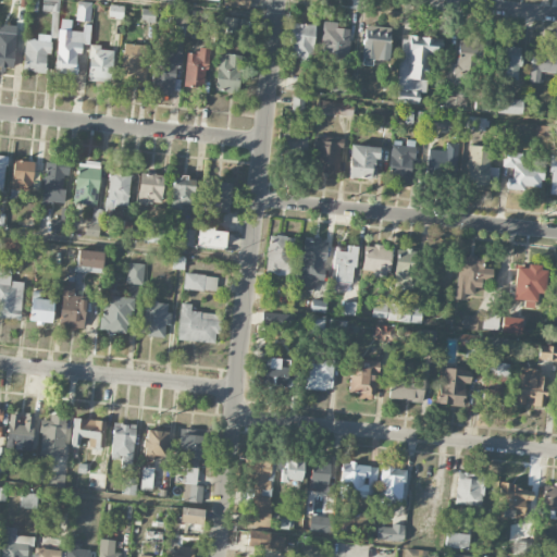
[(60,0),(42,0),(41,11),(59,13),(60,0)]
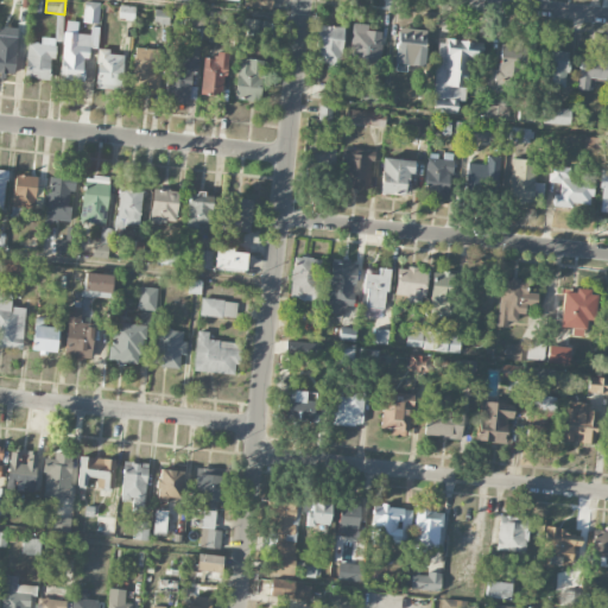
[(244,0),(244,7),(272,11),(272,0),(244,0)]
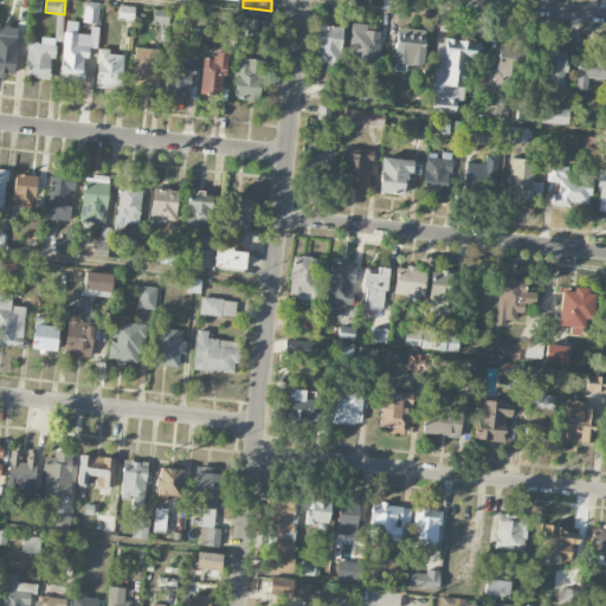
[(100,2),(84,1),(83,23),(98,24),(100,2)]
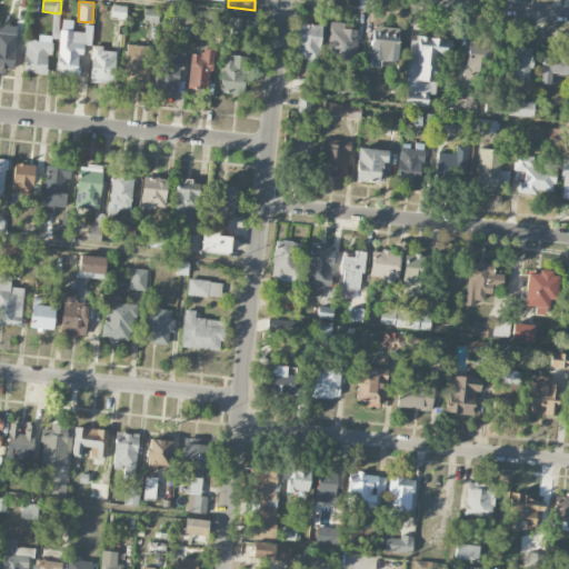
[(126,7),(112,5),(111,17),(125,18),(126,7)]
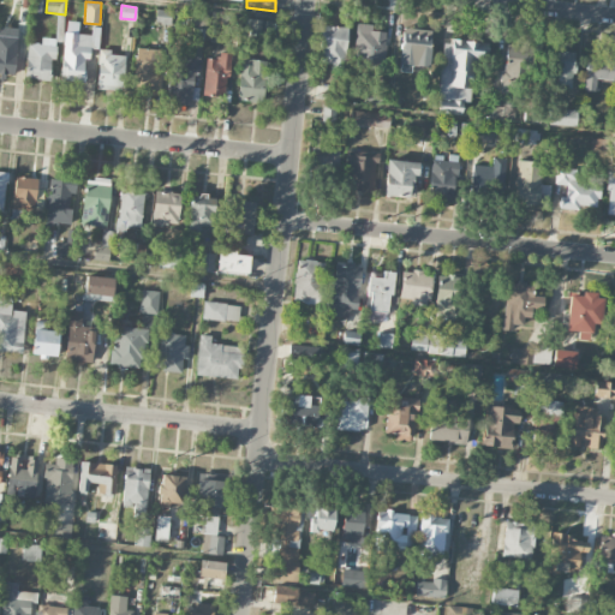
[(155,22),(169,24),(172,12),(157,10),(155,22)]
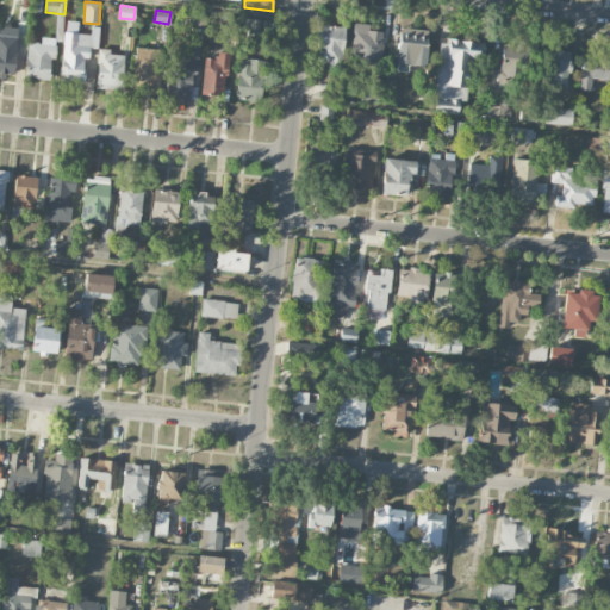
[(204,29),(205,14),(188,13),(186,26),(204,29)]
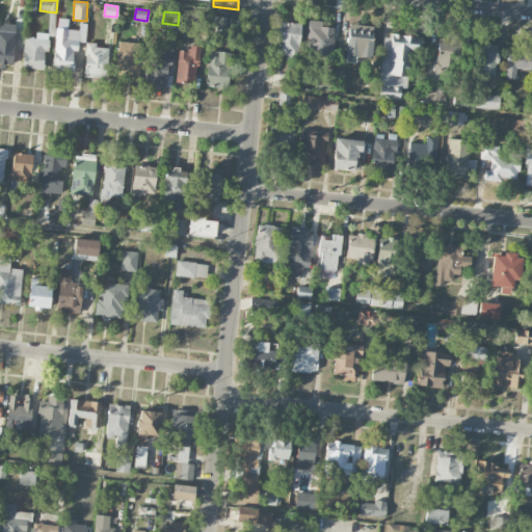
[(239,19),(211,17),(210,31),(237,33),(239,19)]
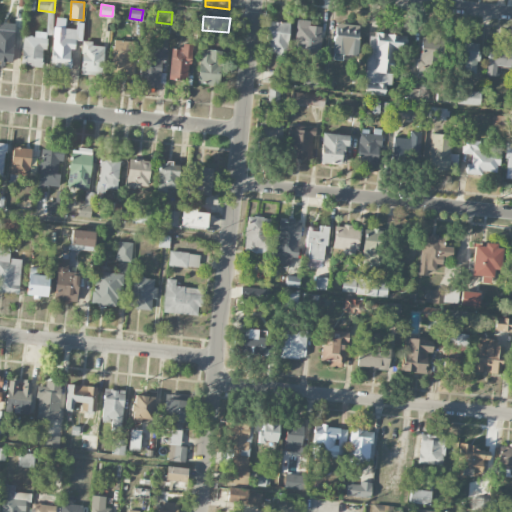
[(51,67),(71,68),(73,40),(82,41),(83,23),(77,23),(76,29),(65,29),(66,19),(55,18),(51,67)]
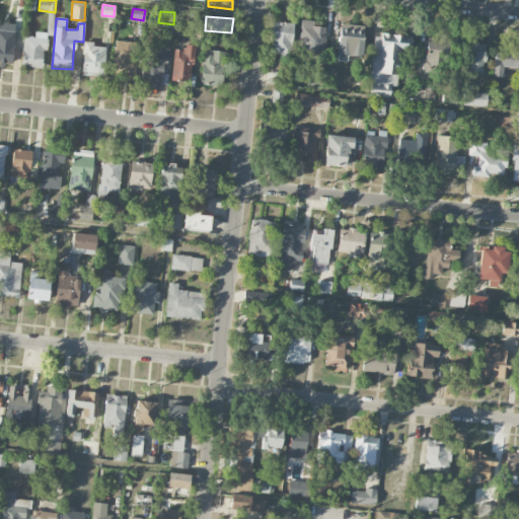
[(298,59),(324,60),(325,26),(313,26),(314,21),(300,20),(298,59)]
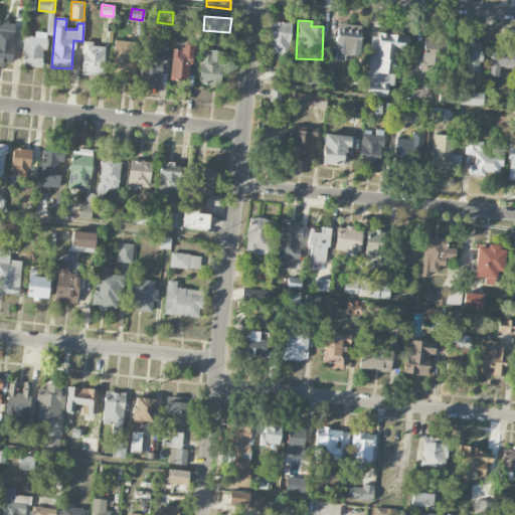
[(14,23),(0,22),(0,62),(12,64),(14,23)]
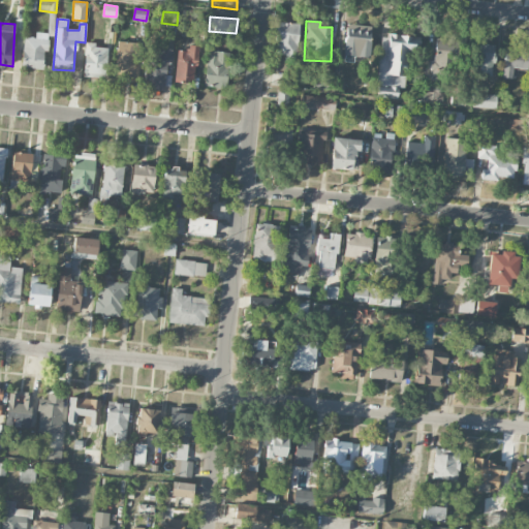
[(299,41),(300,24),(275,23),(275,55),(285,55),(284,62),(292,62),(293,41),(299,41)]
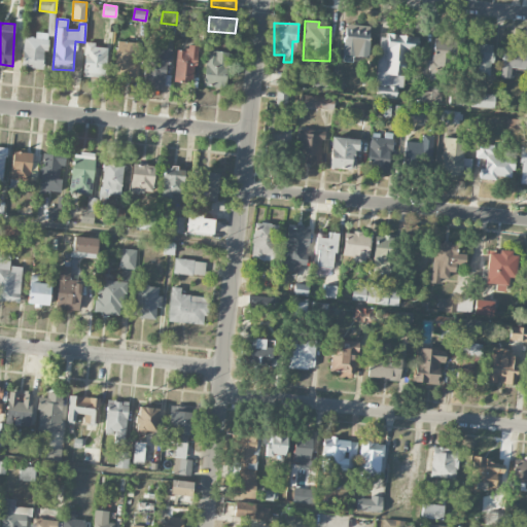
[(369,58),(370,26),(345,25),(343,62),(352,62),(352,57),(369,58)]
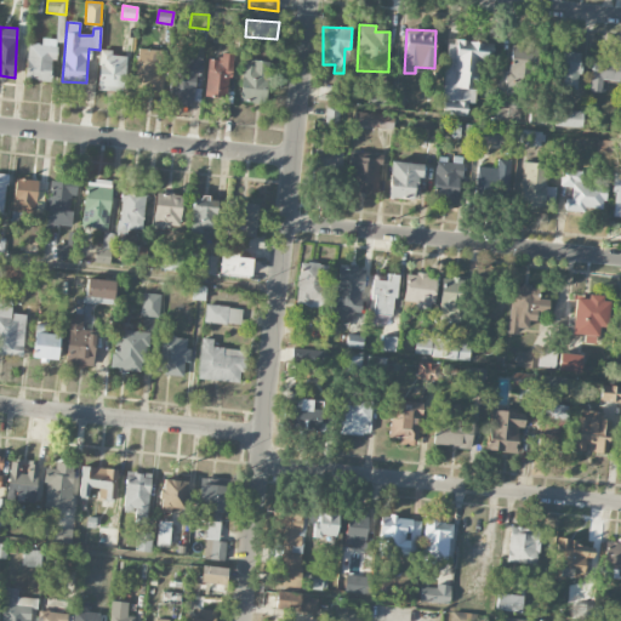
[(29,43),(24,79),(52,83),(57,39),(43,38),(41,45),(29,43)]
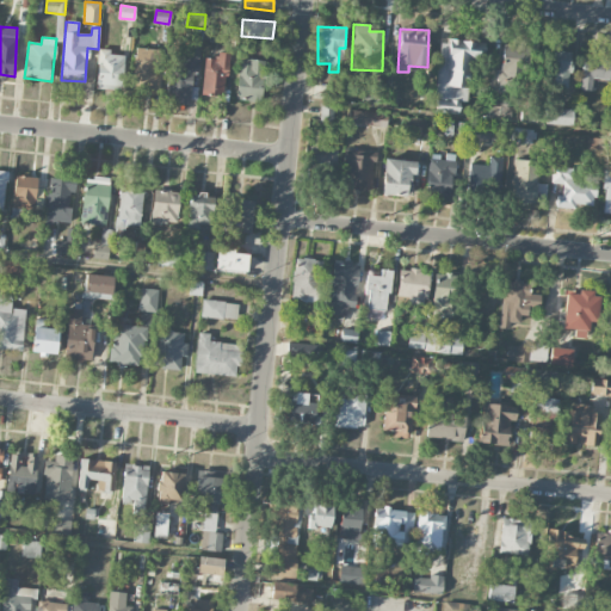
[(486,44),(440,39),(434,97),(467,100),(470,62),(483,63),(486,44)]
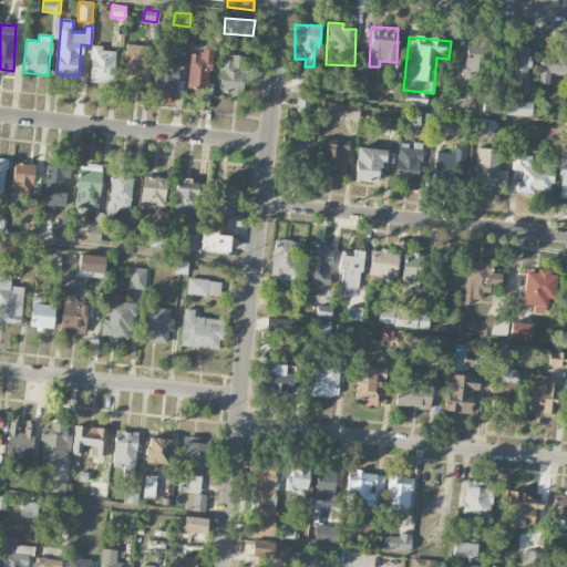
[(463,85),(476,85),(476,69),(487,70),(487,42),(464,42),(463,85)]
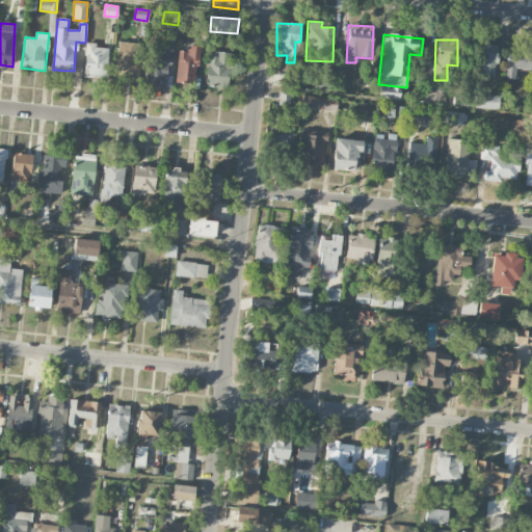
[(108,49),(95,48),(96,43),(85,43),(84,76),(107,77),(108,49)]
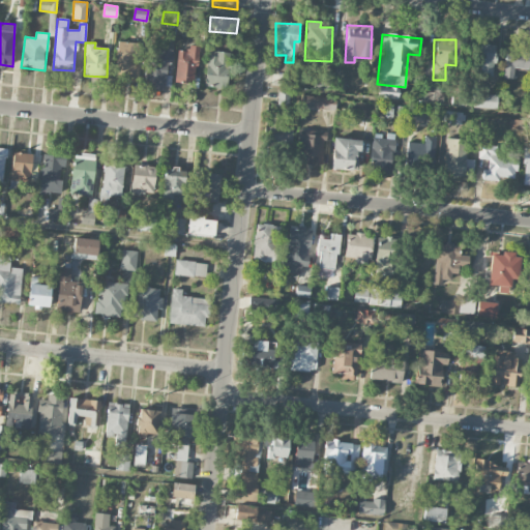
[(139,42),(116,42),(115,78),(138,78),(139,42)]
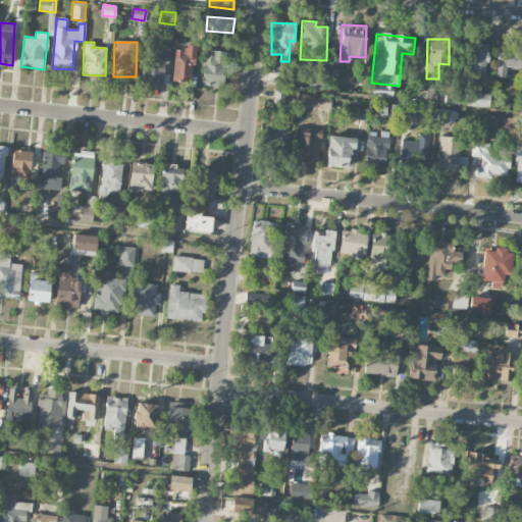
[(155,47),(143,47),(141,88),(163,89),(165,42),(155,42),(155,47)]
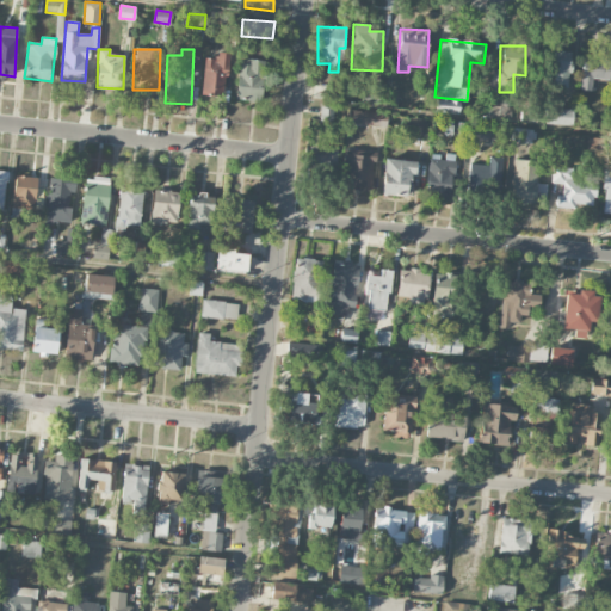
[(569,51),(549,51),(548,87),(568,88),(569,51)]
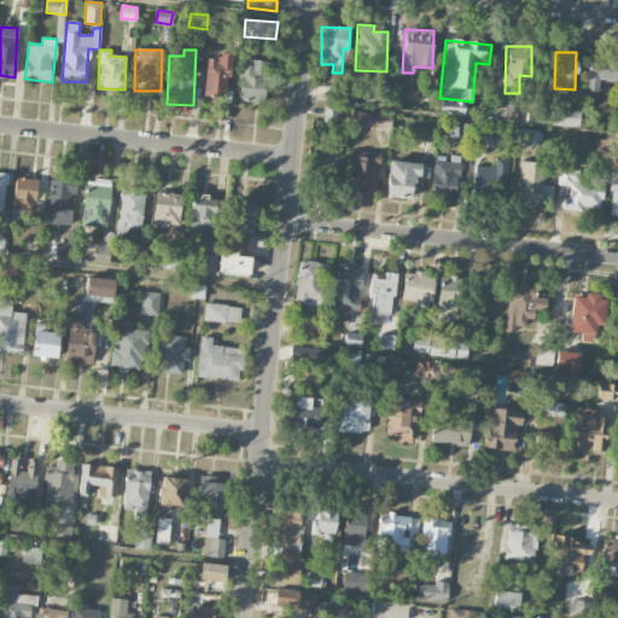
[(227,98),(232,54),(220,53),(220,60),(207,59),(204,95),(227,98)]
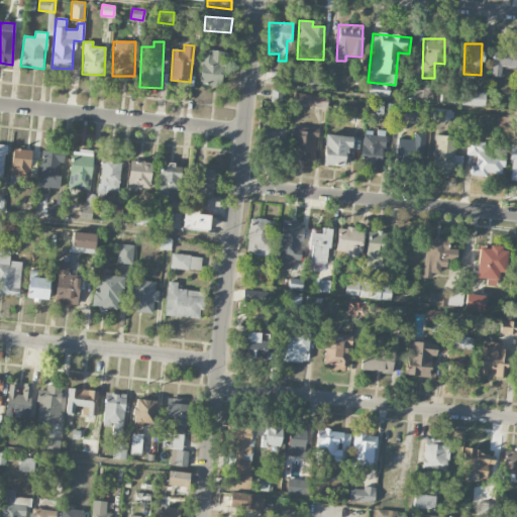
[(499,68),(515,68),(516,47),(492,46),(491,77),(499,77),(499,68)]
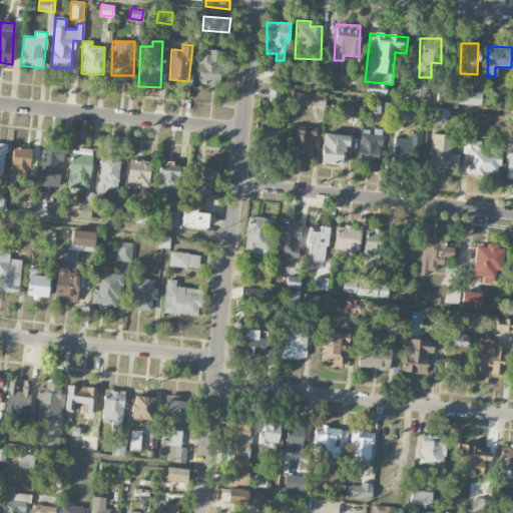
[(198,84),(219,85),(221,50),(200,50),(198,84)]
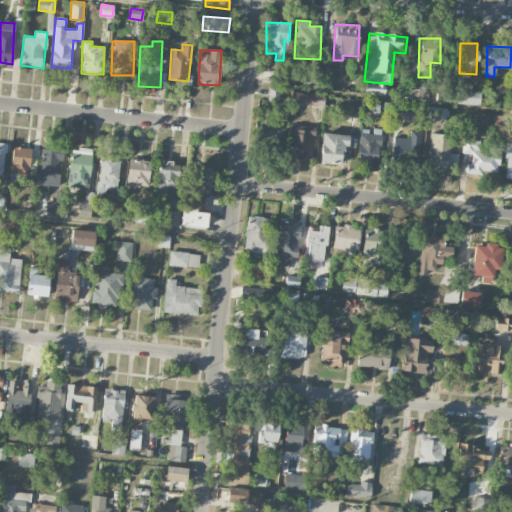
[(385,96),(386,84),(367,83),(366,94),(385,96)]
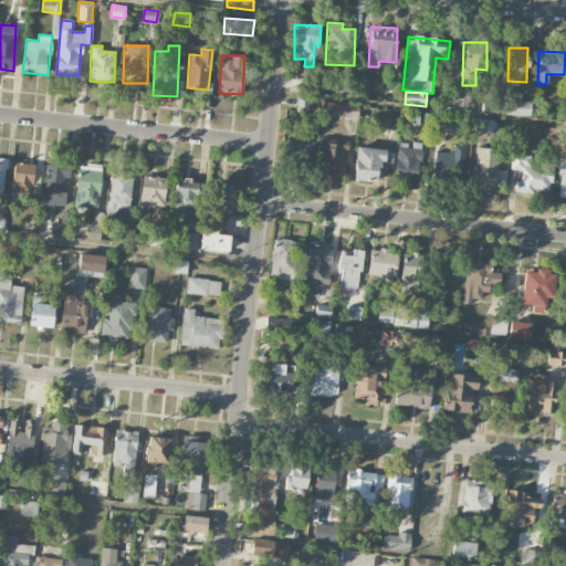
[(307,114),(310,100),(297,98),(296,113),(307,114)]
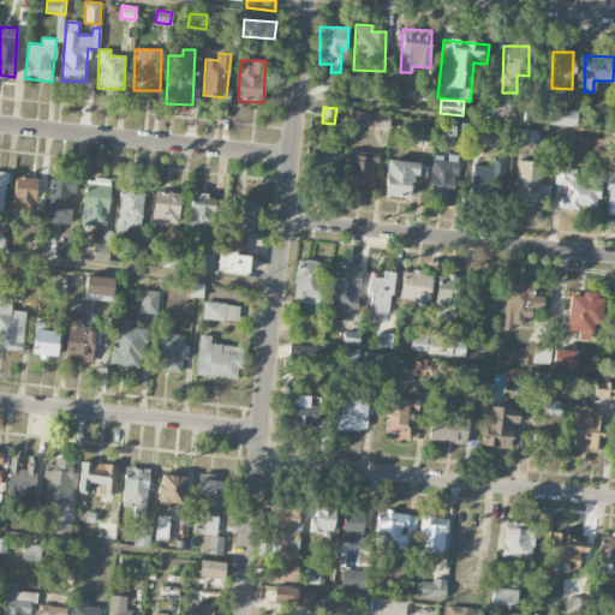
[(575,126),(575,111),(551,109),(551,125),(575,126)]
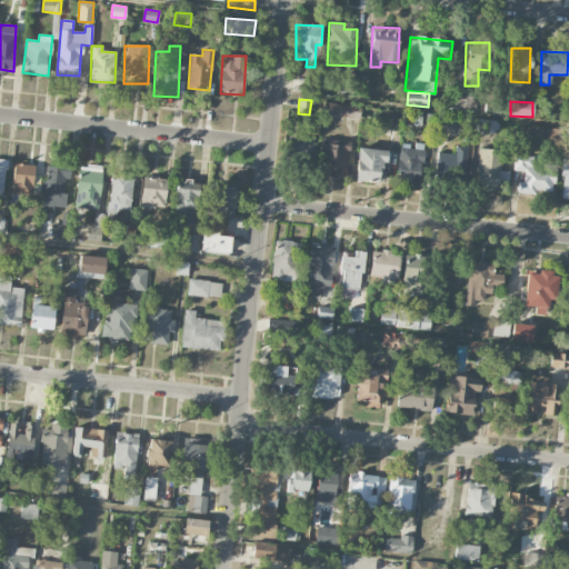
[(328,117),(355,118),(356,105),(328,103),(328,117)]
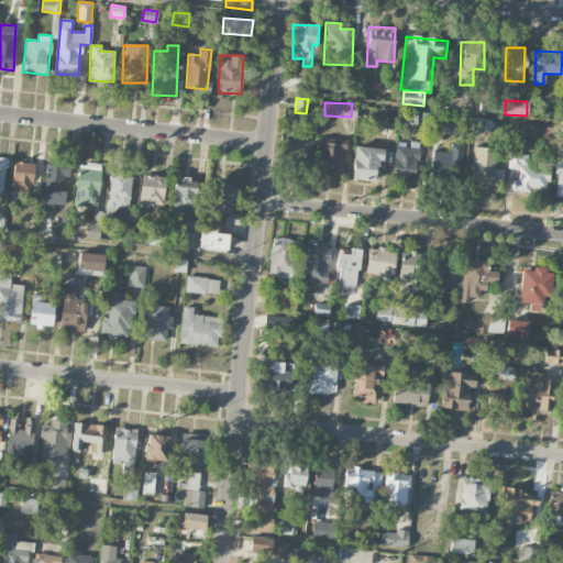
[(470,130),(490,134),(493,121),(472,118),(470,130)]
